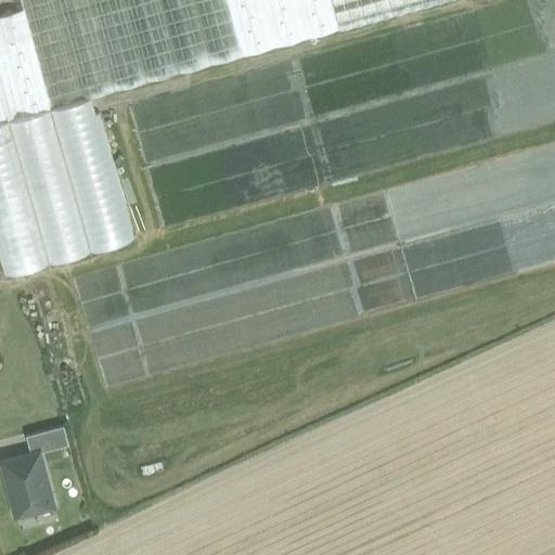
[(227,0),(21,0),(23,9),(50,107),(89,97),(243,55),(227,0)]
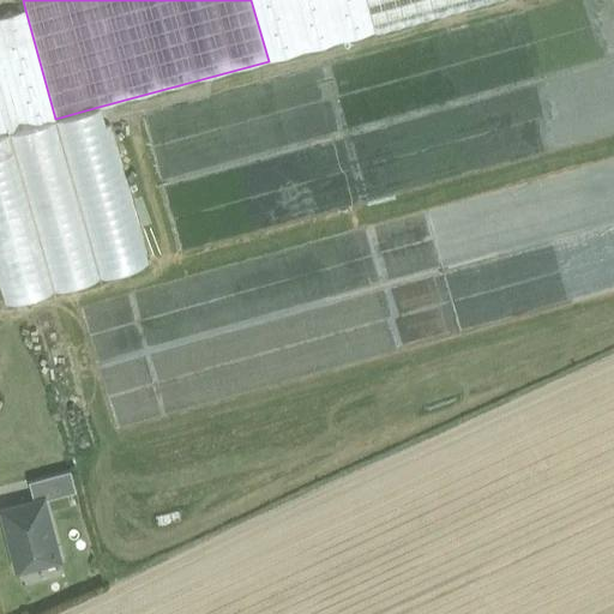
[(366,0),(251,0),(269,61),(374,31),(366,0)]
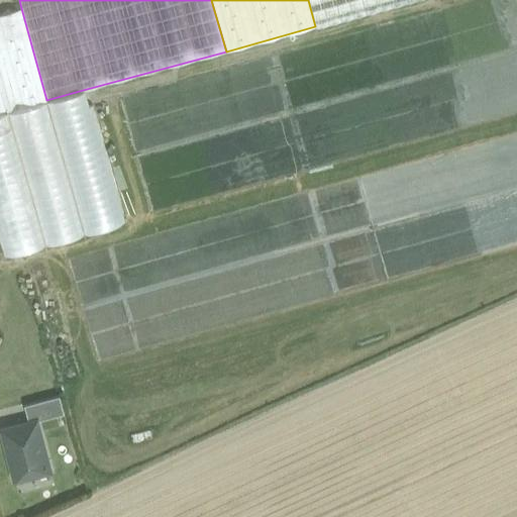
[(308,0),(315,26),(408,0),(308,0)]
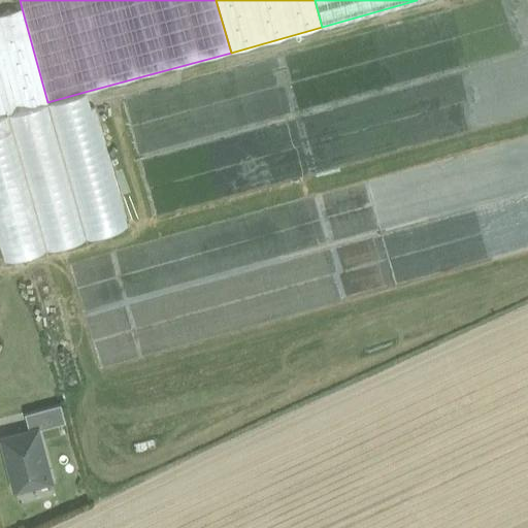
[(22,8),(0,13),(0,46),(18,110),(47,102),(22,8)]
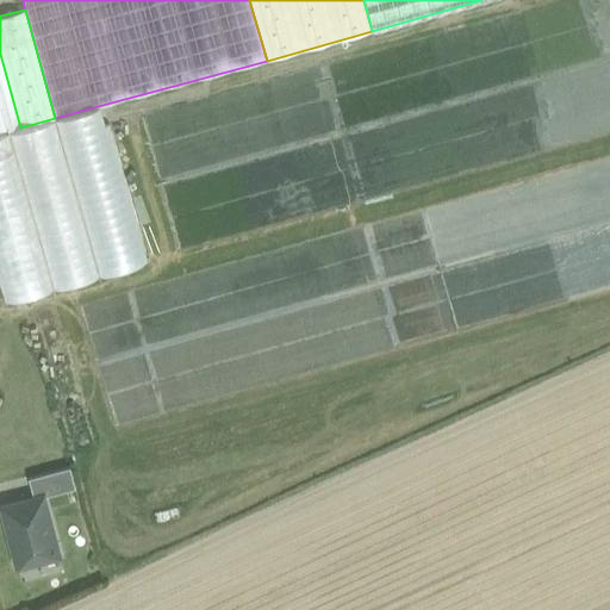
[(0,54),(0,132),(19,128),(20,128),(0,54)]
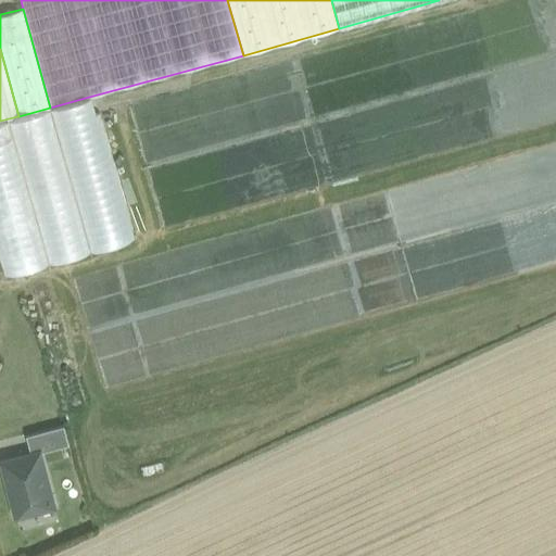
[(19,116),(17,116),(0,121),(0,258),(4,275),(135,238),(99,113),(95,114),(89,97),(50,108),(19,116)]
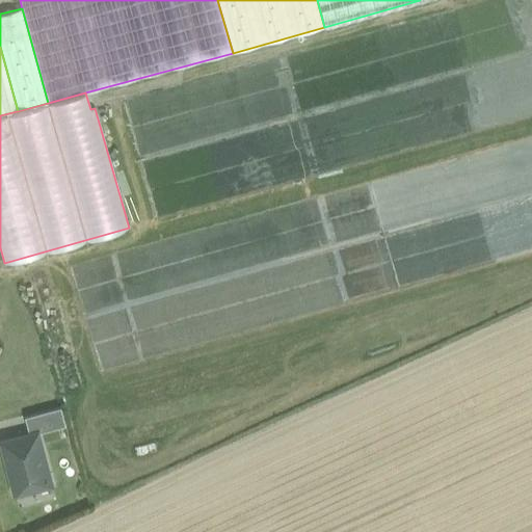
[(61,406),(25,416),(29,433),(37,431),(37,432),(65,424),(61,406)]
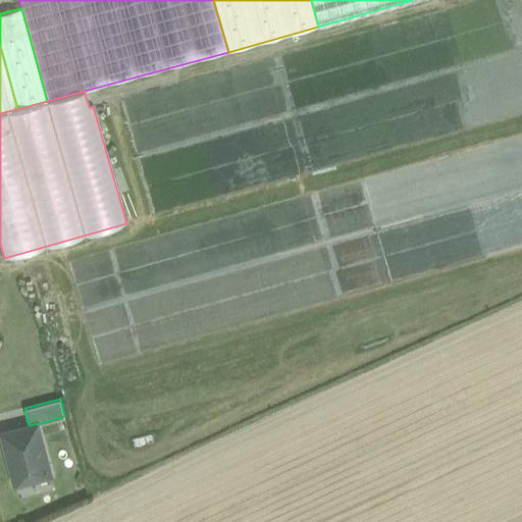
[(29,425),(1,432),(14,483),(50,474),(37,424),(37,423),(29,425)]
